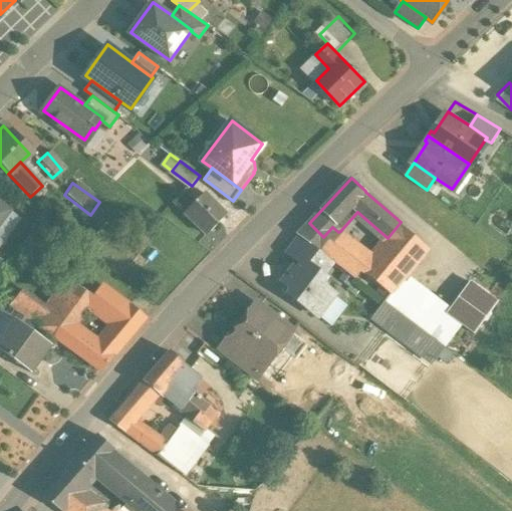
[(186,190),(177,200),(188,210),(197,201),(186,190)]
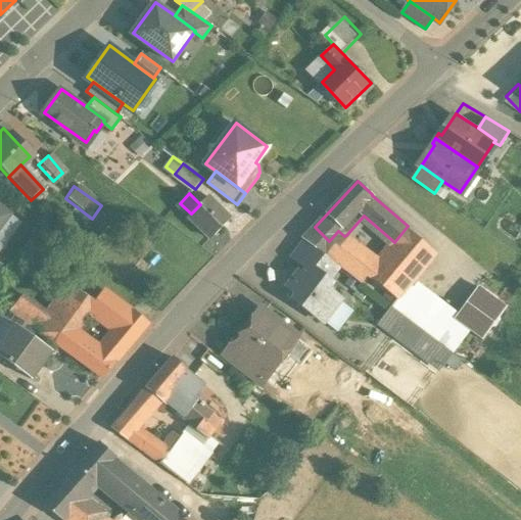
[(233,217),(209,194),(200,204),(191,214),(190,215),(212,238),(233,217)]
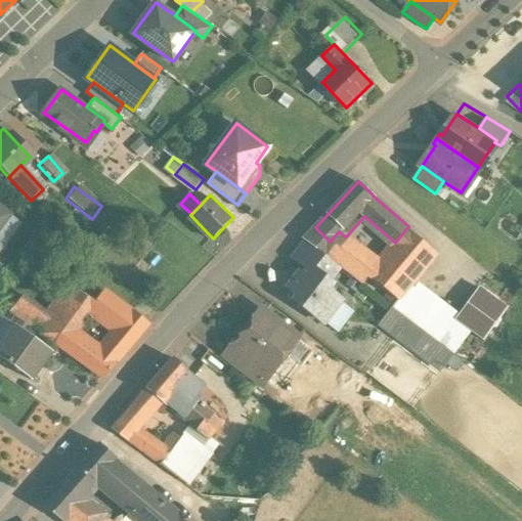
[(0,229),(12,213),(0,204),(0,229)]
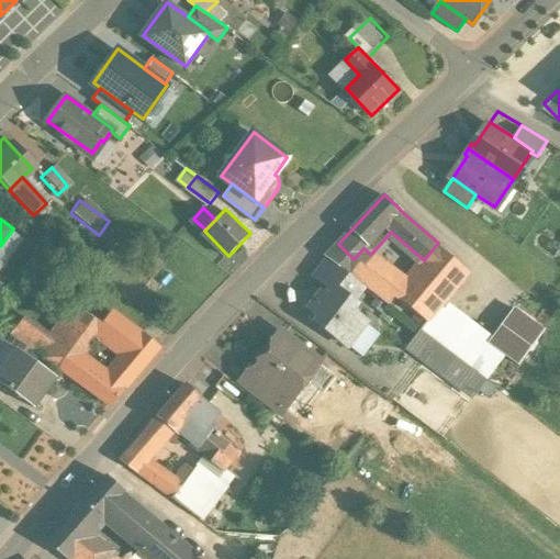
[(409,280),(395,295),(395,297),(428,322),(470,271),(438,243),(424,260),(409,280)]
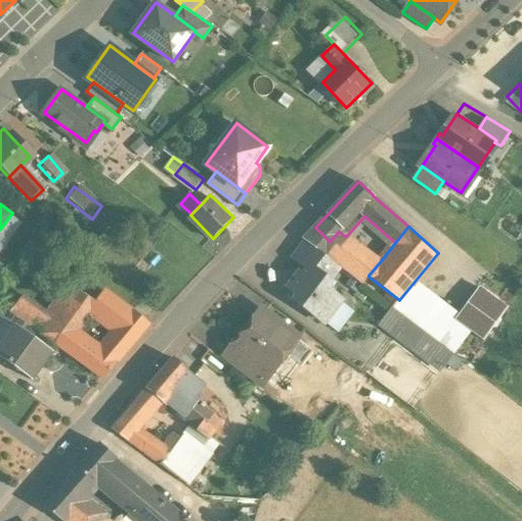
[(381,261),(347,235),(345,236),(339,231),(330,242),(315,227),(304,239),(306,240),(335,262),(363,284),(368,276),(368,275),(381,261)]
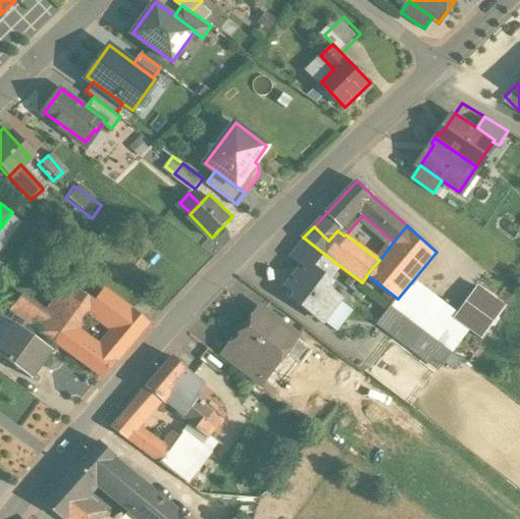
[(333,261),(305,239),(293,255),(304,263),(305,262),(322,275),(333,261)]
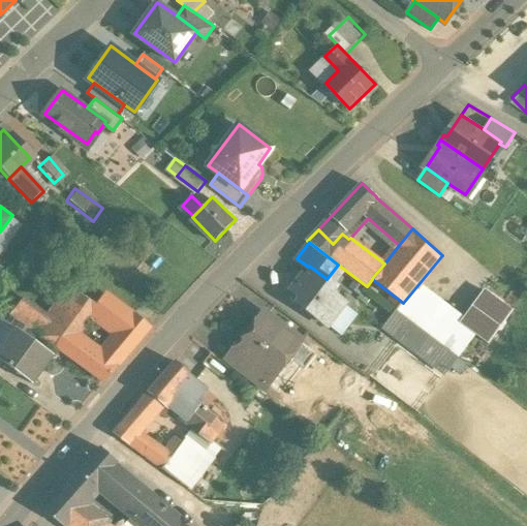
[(308,267),(291,289),(300,297),(297,302),(326,323),(343,301),(329,289),(333,284),(327,279),(309,266),(308,267)]
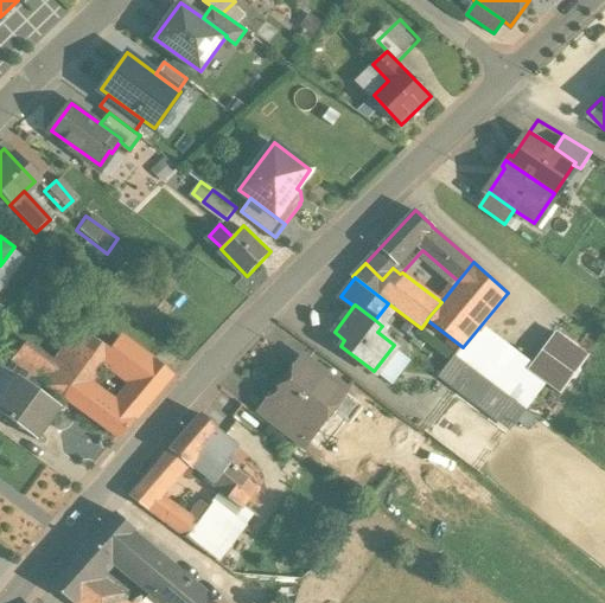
[(63,395),(78,374),(89,382),(107,358),(113,350),(112,348),(81,326),(56,359),(29,338),(13,357),(52,386),(63,395)]
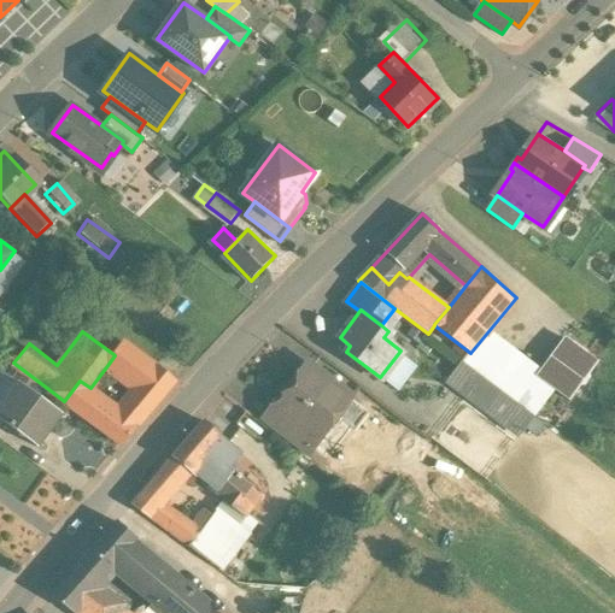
[(566,336),(537,375),(540,377),(556,389),(570,400),(599,361),(566,336)]
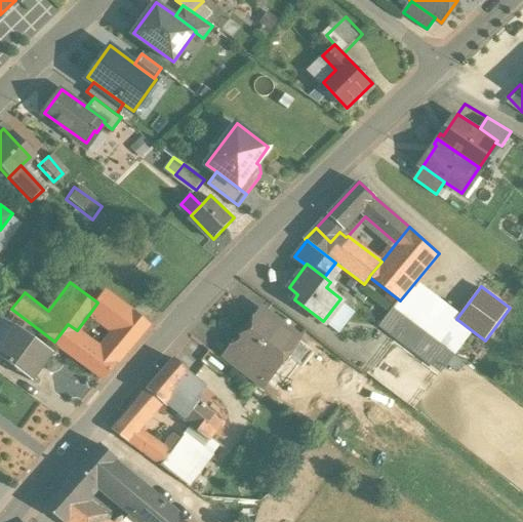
[(149,322),(106,290),(96,302),(97,303),(92,310),(118,329),(112,337),(103,350),(77,330),(68,324),(54,342),(105,379),(128,349),(139,333),(149,322)]
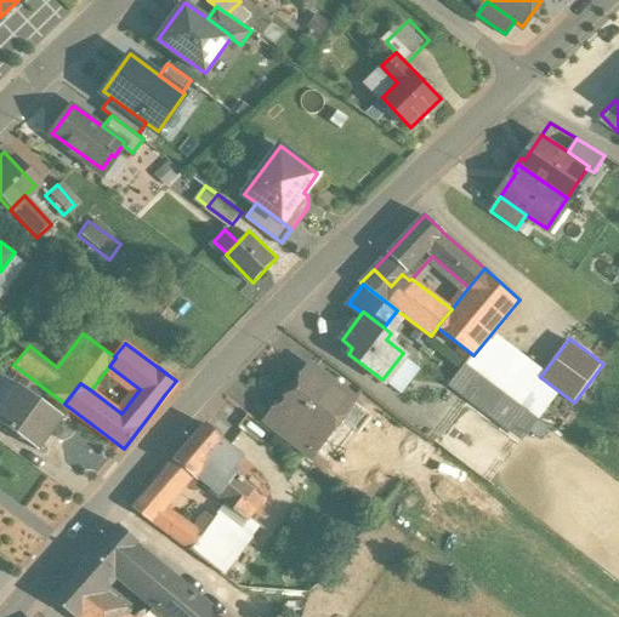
[(538,417),(472,369),(460,384),(526,434),(538,417)]
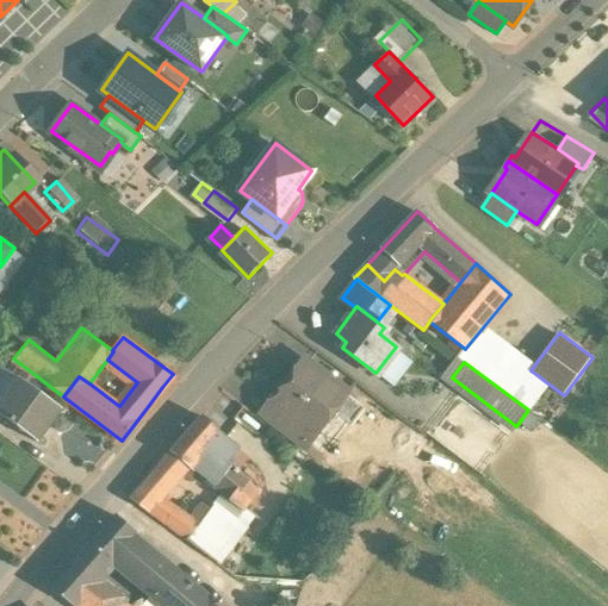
[(345,392),(308,363),(298,366),(293,372),(295,380),(289,388),(285,386),(272,403),(279,408),(268,422),(302,448),(324,417),(327,419),(334,419),(337,414),(337,406),(335,404),(345,392)]
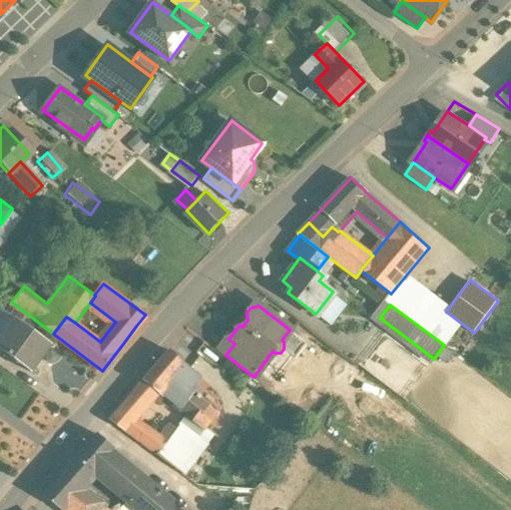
[(12,314),(32,329),(36,323),(16,309),(12,314)]
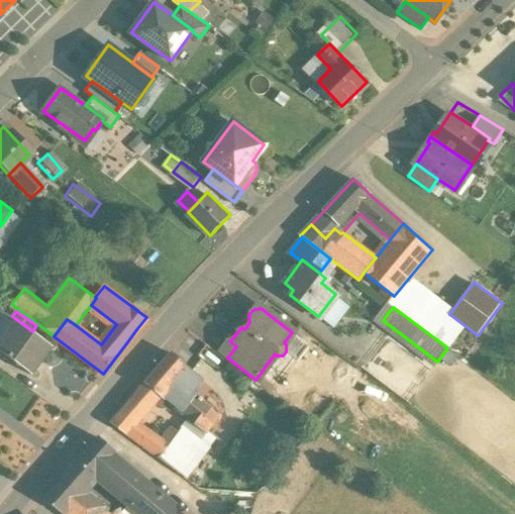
[(32,331),(5,312),(0,318),(0,349),(32,373),(53,345),(32,331)]
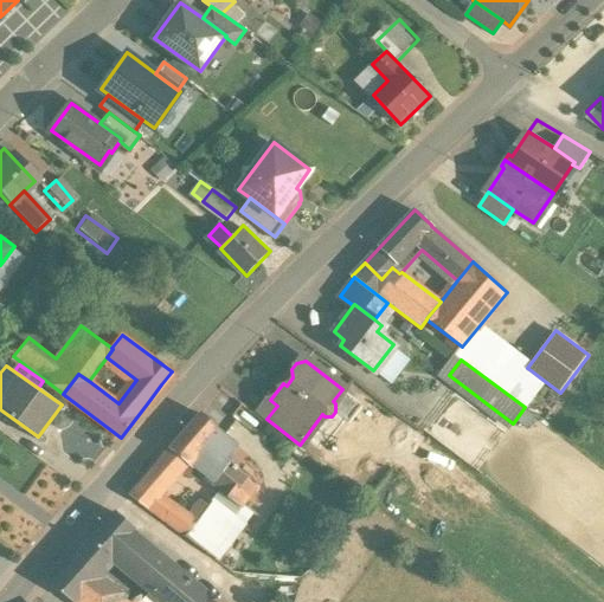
[(531,370),(512,396),(526,408),(546,382),(531,370)]
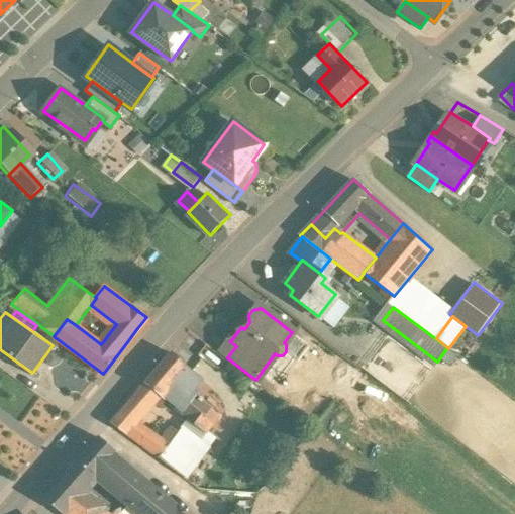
[(191,369),(172,352),(135,395),(149,405),(160,394),(161,396),(164,393),(178,376),(182,379),(191,369)]
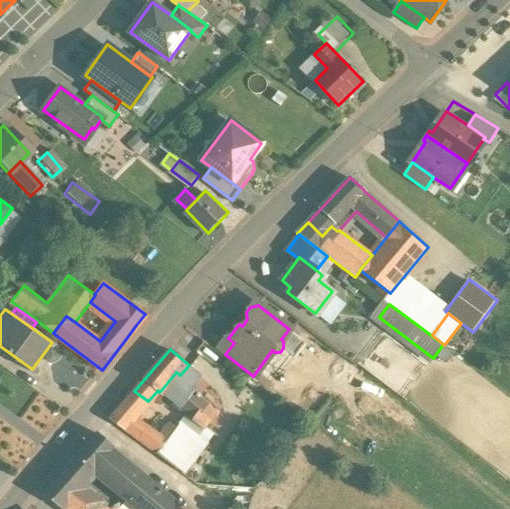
[(229,396),(189,365),(180,375),(177,379),(208,404),(217,411),(229,396)]
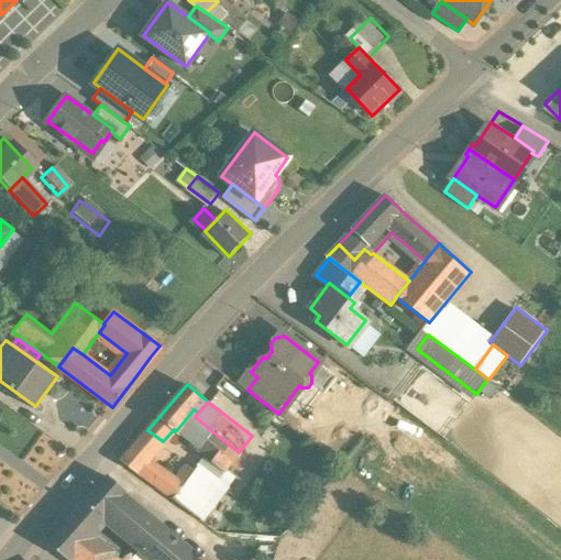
[(229,445),(195,417),(198,413),(194,409),(178,428),(209,452),(218,459),(229,445)]
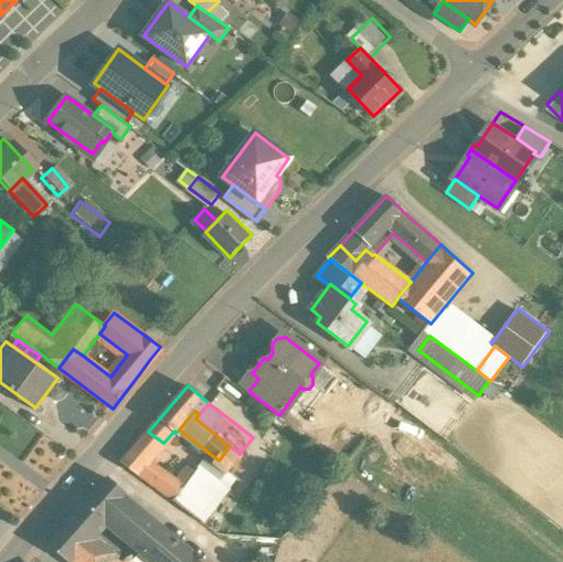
[(148,432),(121,462),(137,474),(139,473),(149,460),(163,443),(148,432)]
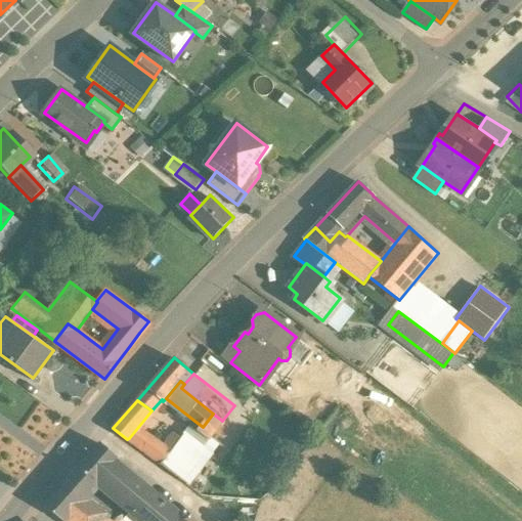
[(213,414),(203,427),(194,421),(191,424),(209,437),(222,421),(213,414)]
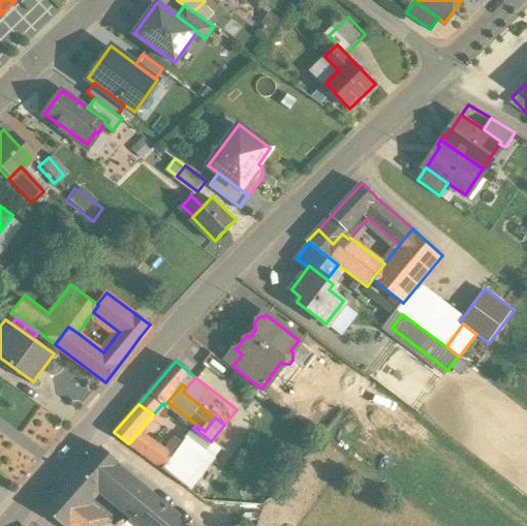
[(163,467),(162,468),(189,489),(220,449),(211,441),(193,428),(173,455),(163,467)]
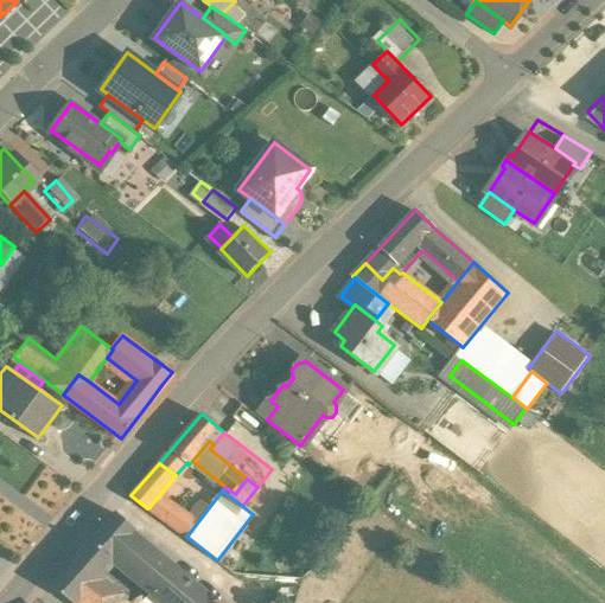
[(198,521),(160,494),(150,507),(188,536),(198,521)]
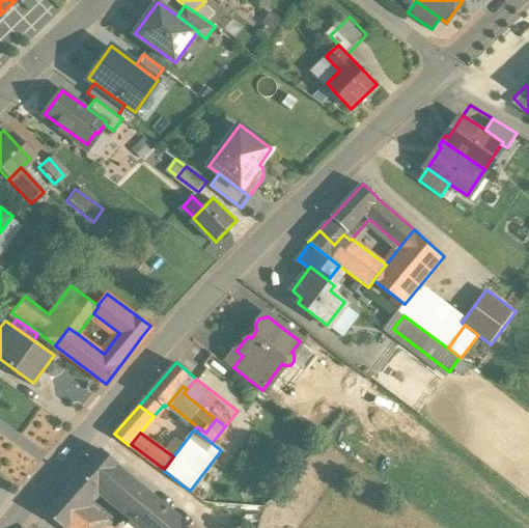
[(118,463),(102,447),(70,484),(86,499),(100,484),(114,467),(118,463)]
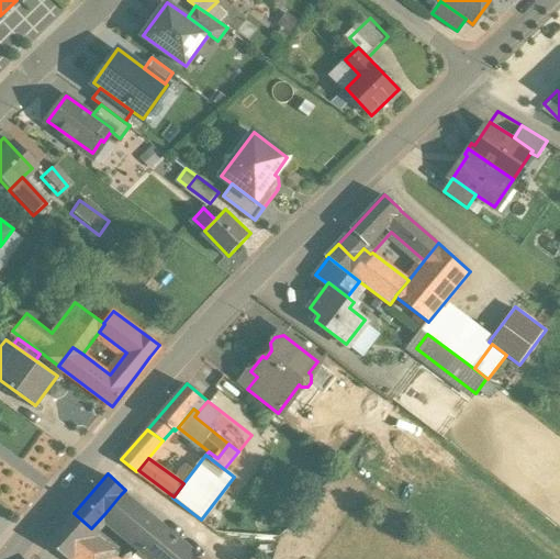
[(159,525),(121,494),(105,513),(143,544),(159,525)]
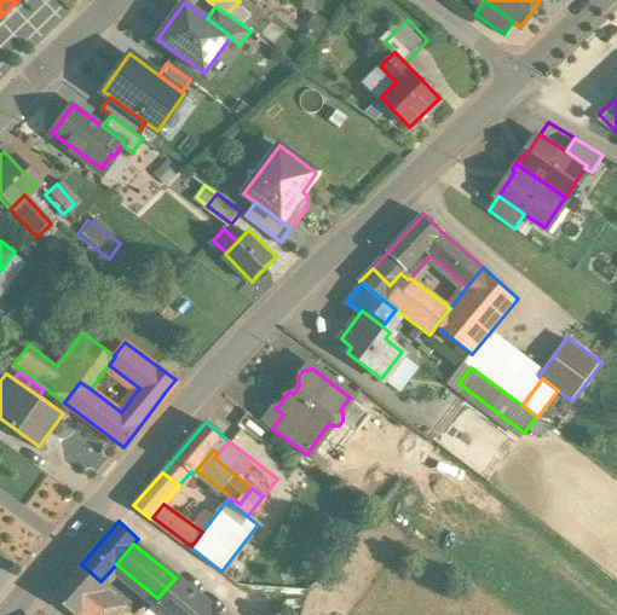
[(81,564),(52,598),(75,614),(78,614),(91,599),(104,585),(101,581),(81,564)]
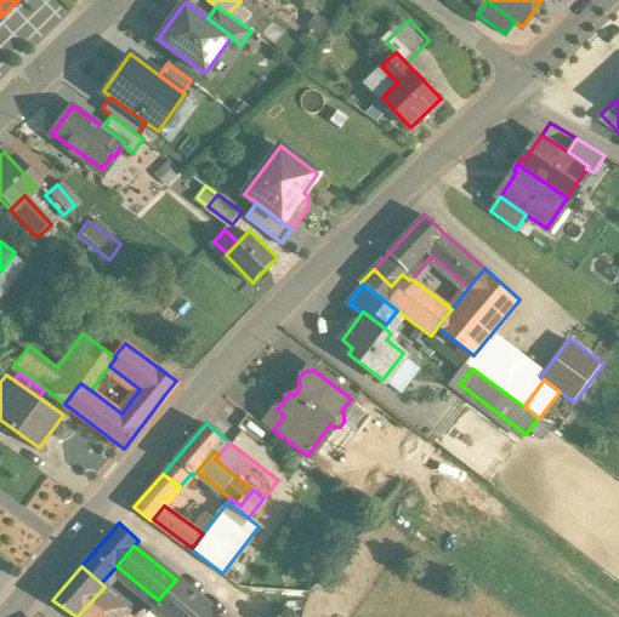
[(205,616),(213,610),(176,580),(158,600),(164,605),(168,600),(188,616),(205,616)]
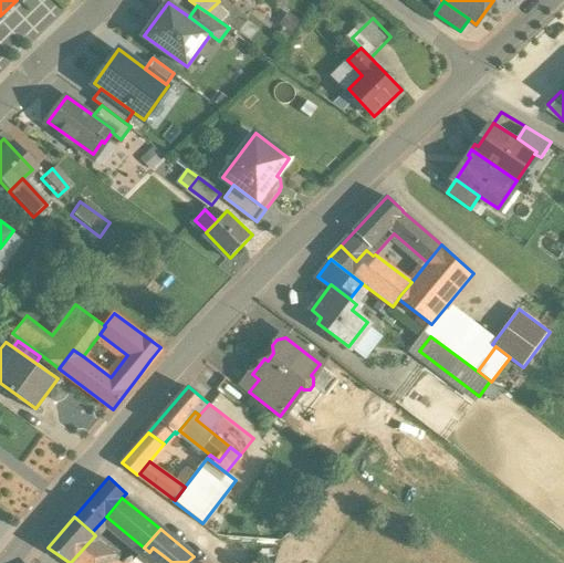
[(139,562),(171,562),(153,548),(149,552),(139,562)]
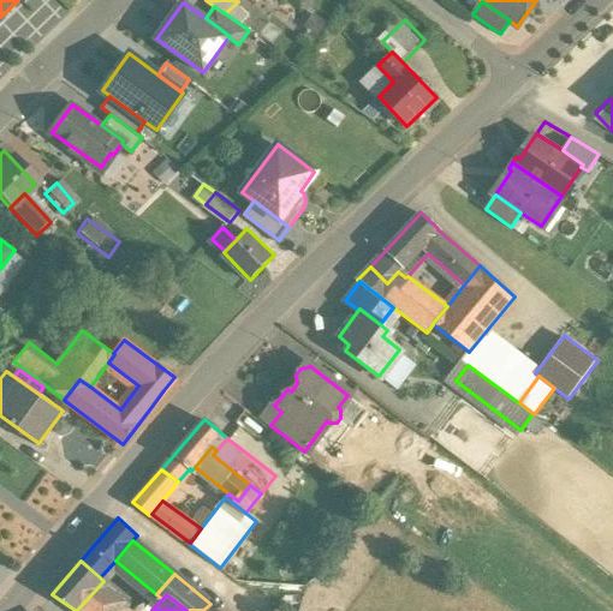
[(112,610),(90,595),(77,610),(112,610)]
